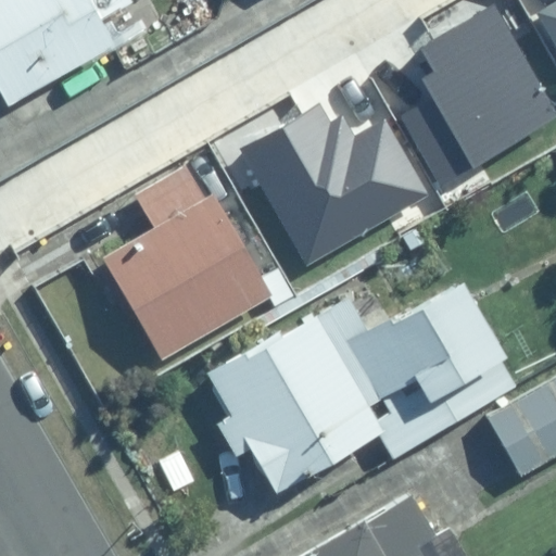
[(0,0),(0,105),(1,108),(113,49),(99,24),(133,5),(129,0),(0,0)]
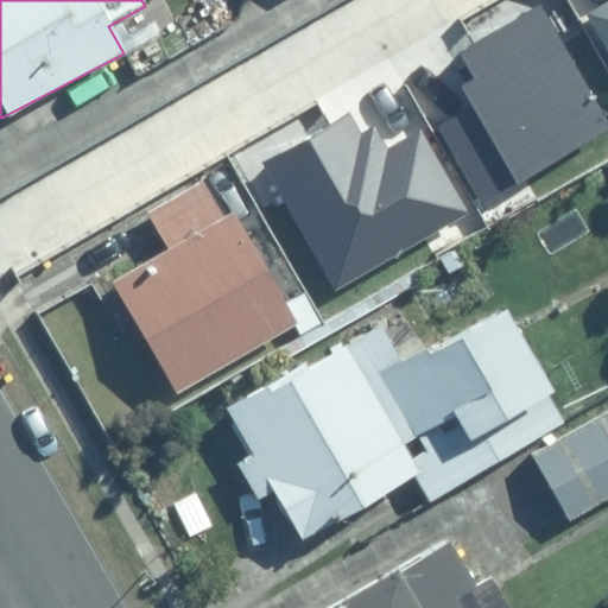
[(607,4),(589,16),(607,46),(607,4)]
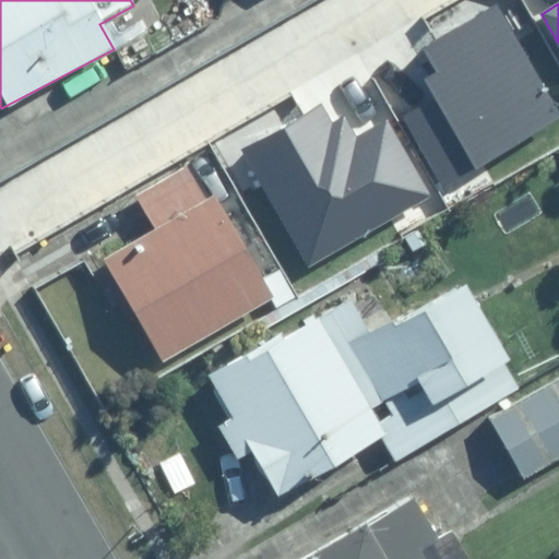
[(439,73),(427,80),(476,166),(558,119),(558,111),(498,4),(425,47),(439,73)]
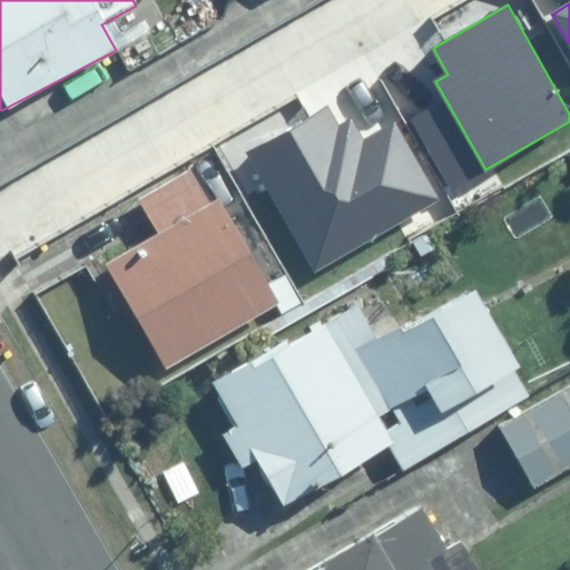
[(435,198),(393,125),(363,141),(351,120),(338,127),(327,107),(251,151),(316,266),(435,198)]
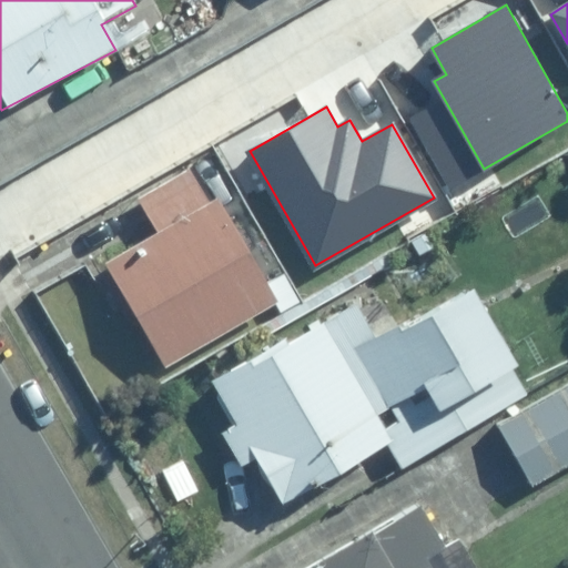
[(220,201),(108,264),(168,367),(279,303),(220,201)]
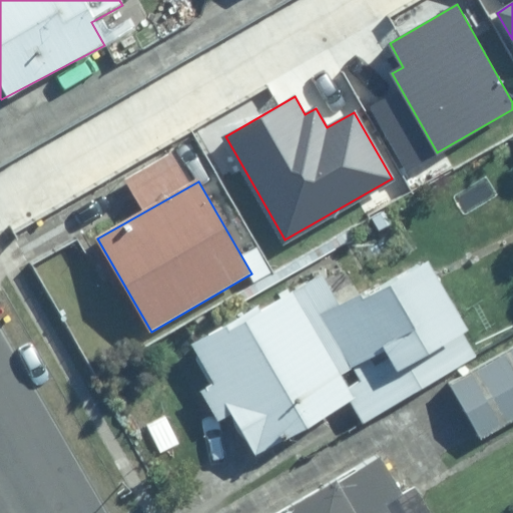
[(323,280),(201,346),(258,448),(353,397),(365,418),(478,356),(428,263),(340,311),(323,280)]
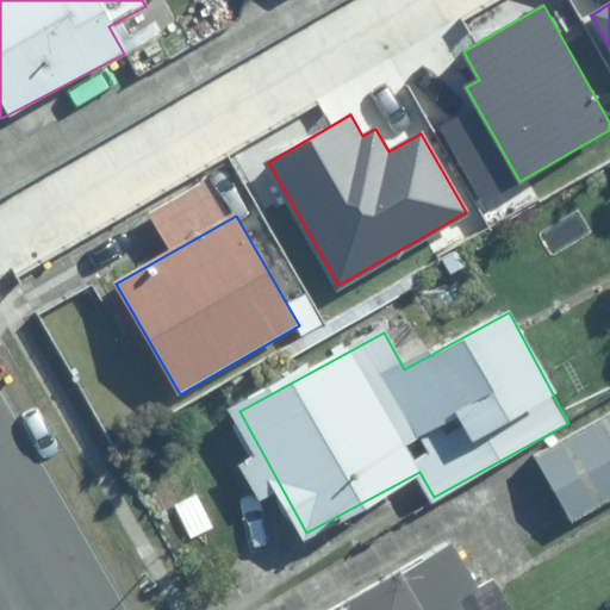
[(609,412),(536,454),(573,520),(609,498),(609,412)]
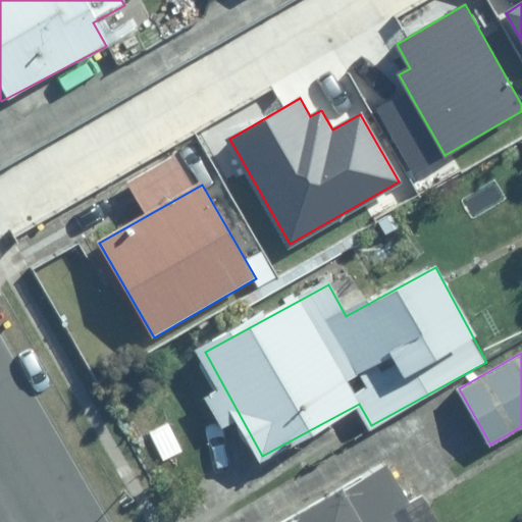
[(419,521),(386,466),(289,521),(419,521)]
